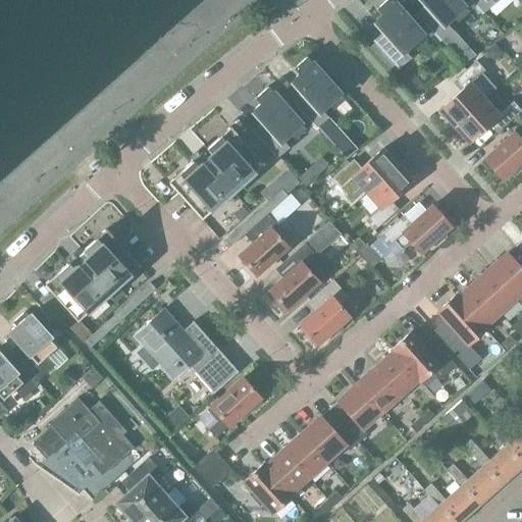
[(374,21),(390,40),(381,48),(398,66),(427,41),(390,0),(386,0),(375,10),(381,16),(374,21)]
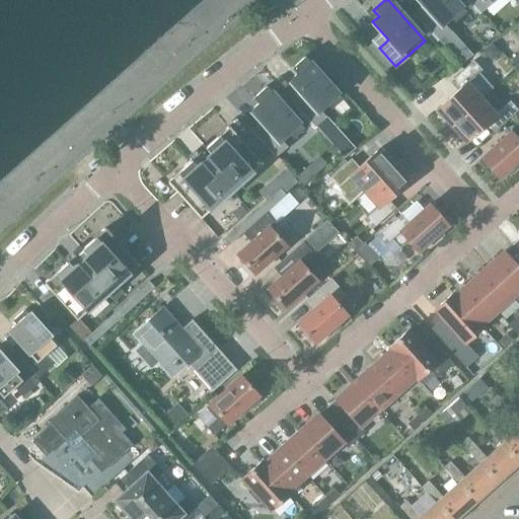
[(419,0),(429,11),(420,20),(437,39),(465,13),(453,0),(419,0)]
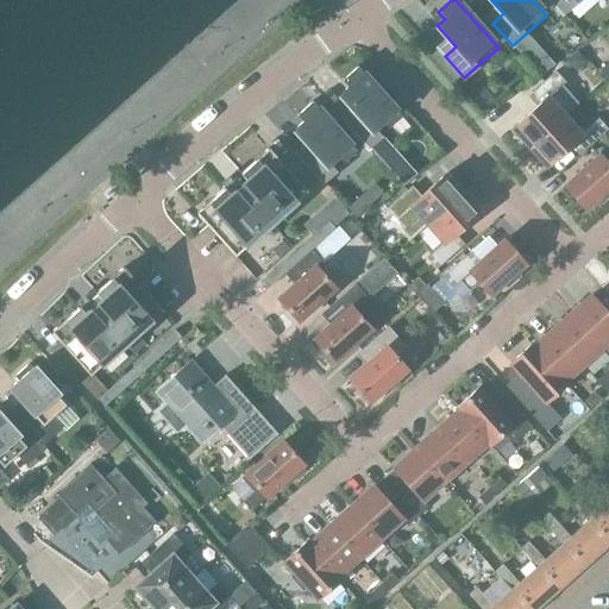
[(550,0),(563,14),(577,0),(550,0)]
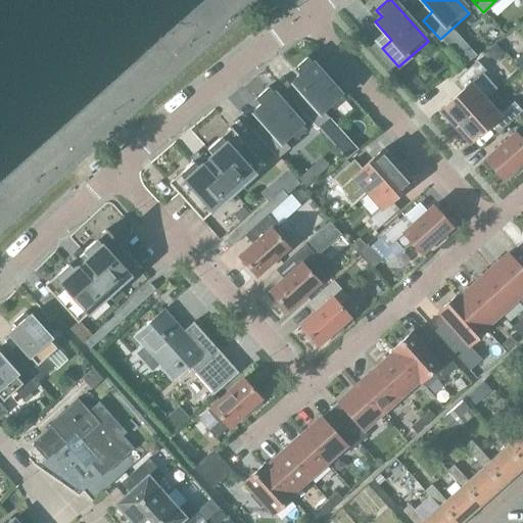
[(298,76),(292,82),(307,99),(299,107),(316,127),(345,100),(306,57),(293,69),(298,76)]
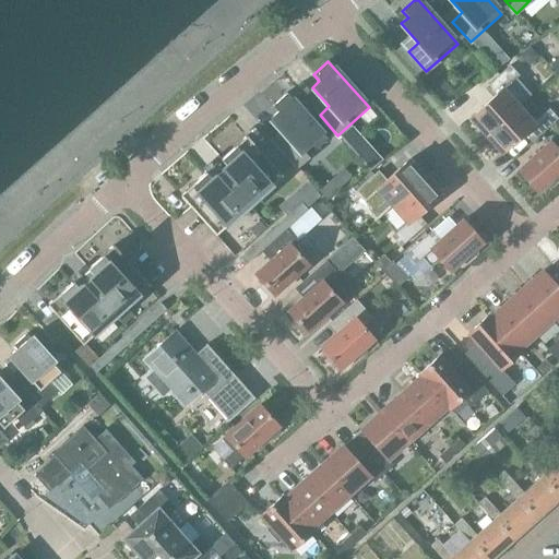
[(486,137),(518,107),(502,91),(519,76),(510,67),(488,85),(497,95),(471,118),(486,137)]
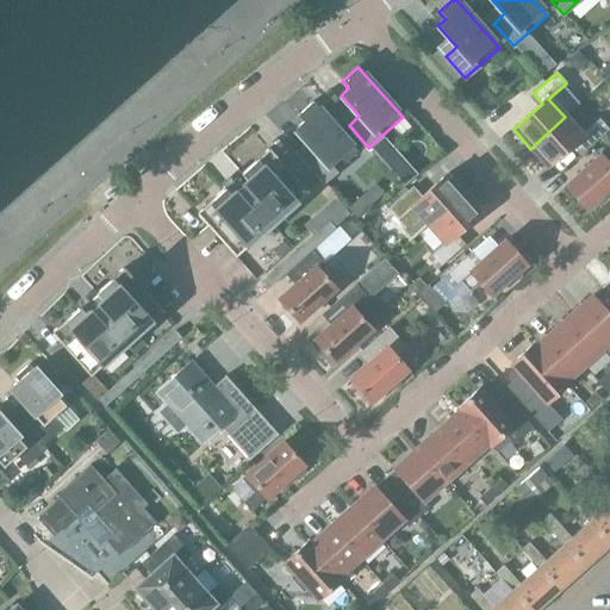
[(303,123),(296,130),(313,150),(303,160),(323,182),(358,153),(312,103),(297,116),(303,123)]
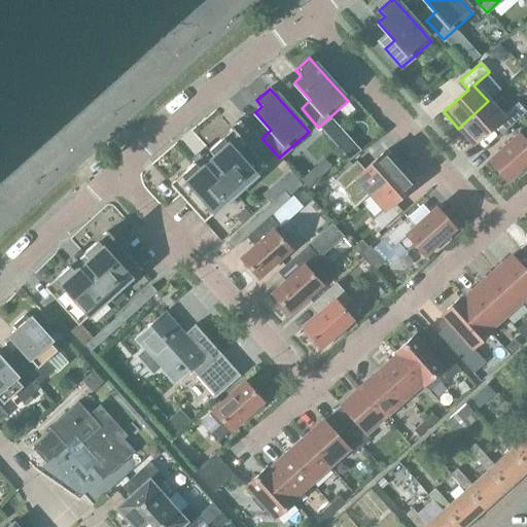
[(458,129),(472,144),(498,123),(505,131),(526,113),(517,103),(502,117),(488,101),(458,129)]
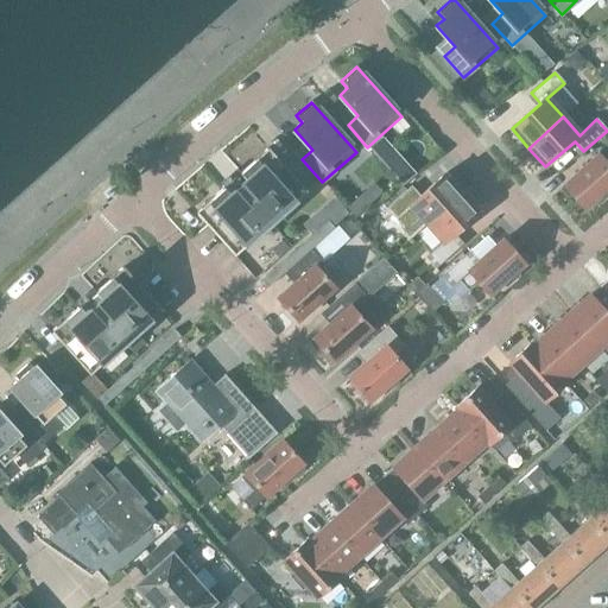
[(230,196),(223,189),(196,214),(234,257),(306,191),(268,149),(240,173),(246,182),(230,196)]
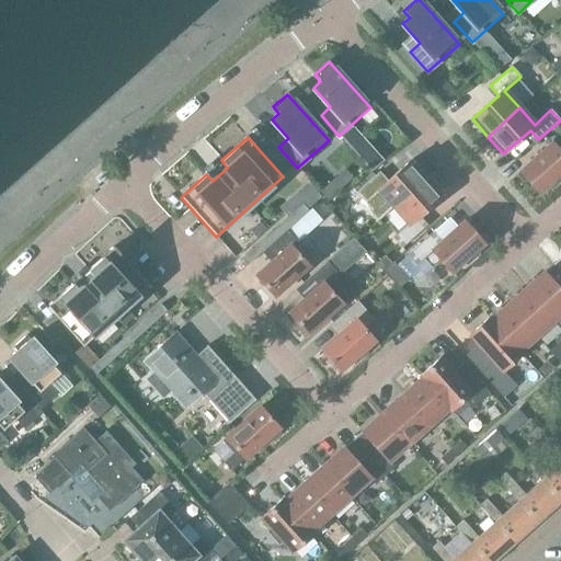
[(560,153),(552,144),(519,172),(539,194),(548,186),(551,190),(560,181),(560,178),(559,175),(560,173),(560,153)]
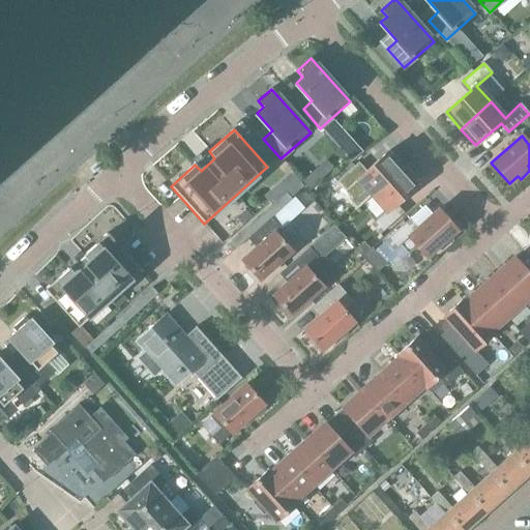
[(352,146),(344,153),(351,162),(359,154),(352,146)]
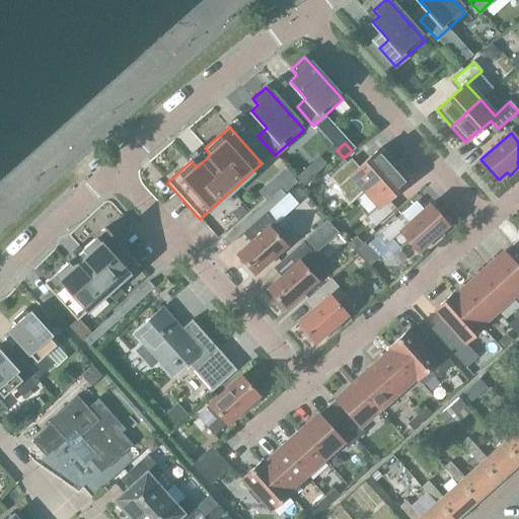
[(364,192),(393,165),(379,149),(355,171),(347,162),(326,180),(336,190),(350,176),(364,192)]
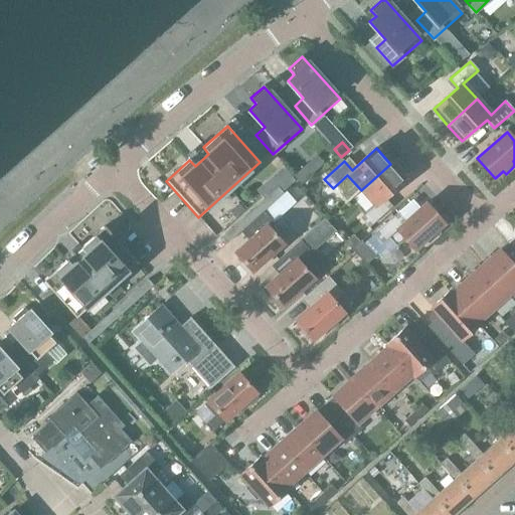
[(361,190),(375,206),(360,219),(368,228),(388,211),(380,202),(405,180),(390,164),(361,190)]
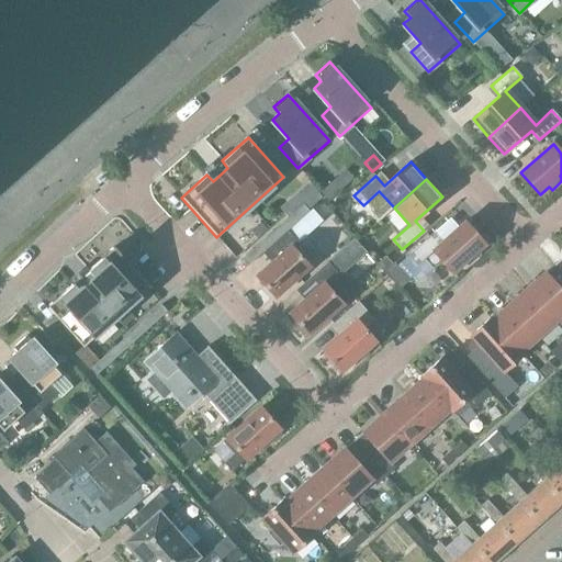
[(554,210),(561,202),(561,187),(547,201),(554,210)]
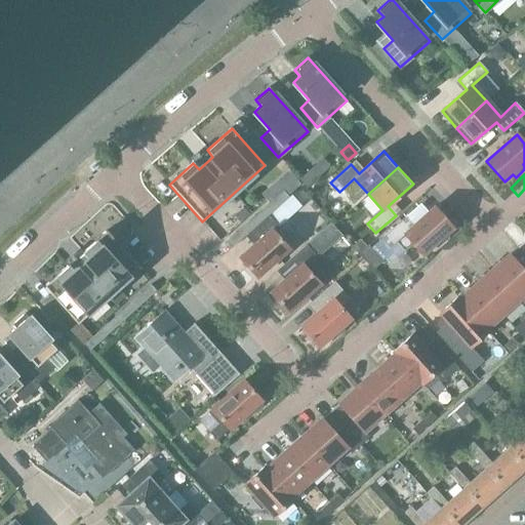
[(226,243),(231,248),(288,197),(283,191),(226,243)]
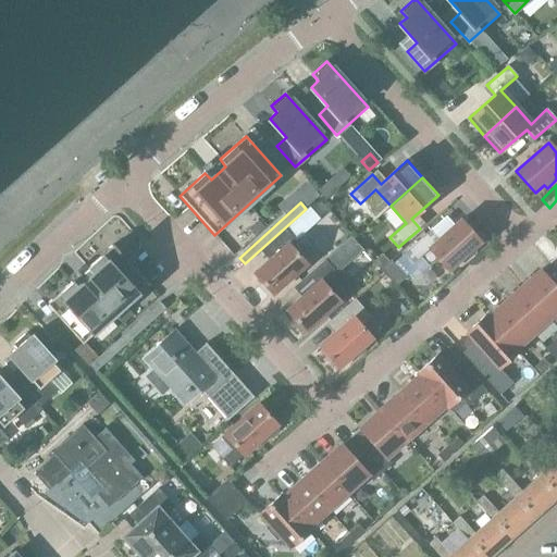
[(471,249),(480,242),(460,221),(434,245),(425,235),(404,254),(413,264),(420,258),(429,267),(437,259),(448,271),(460,260),(463,263),(474,254),(471,249)]
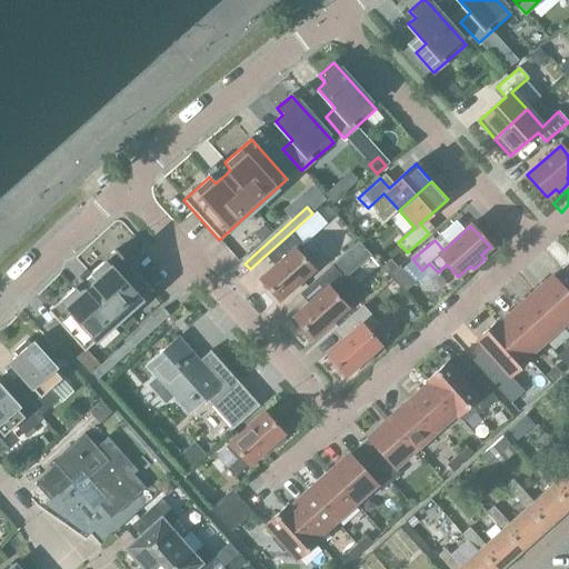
[(293,249),(299,243),(291,235),(270,252),(279,262),(259,280),(278,301),(312,270),(293,249)]
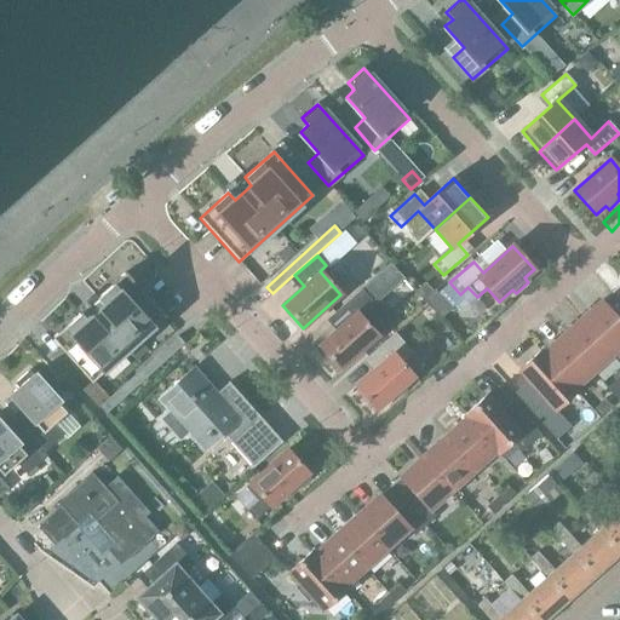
[(91,383),(153,327),(165,316),(126,274),(97,299),(104,306),(87,321),(81,314),(52,339),(91,383)]
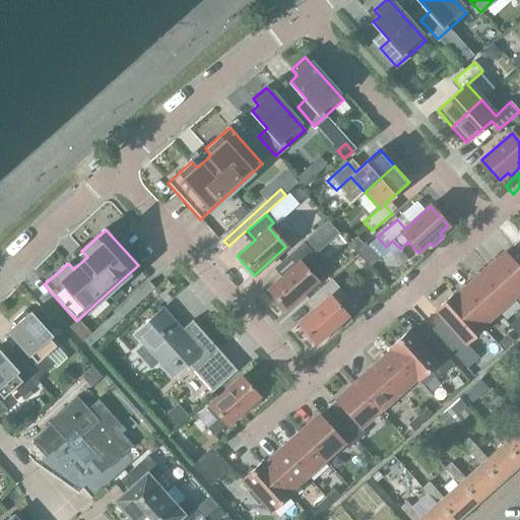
[(303,243),(277,265),(285,274),(267,289),(285,310),(323,275),(306,257),(312,253),(303,243)]
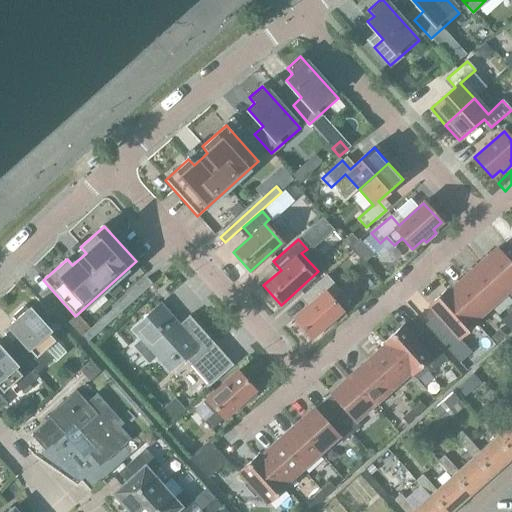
[(144,266),(156,255),(149,247),(137,258),(144,266)]
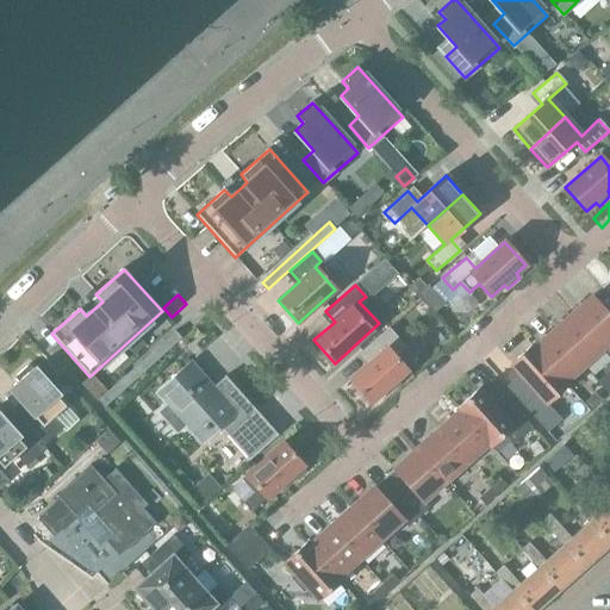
[(591,297),(571,315),(602,349),(609,342),(609,310),(607,313),(591,297)]
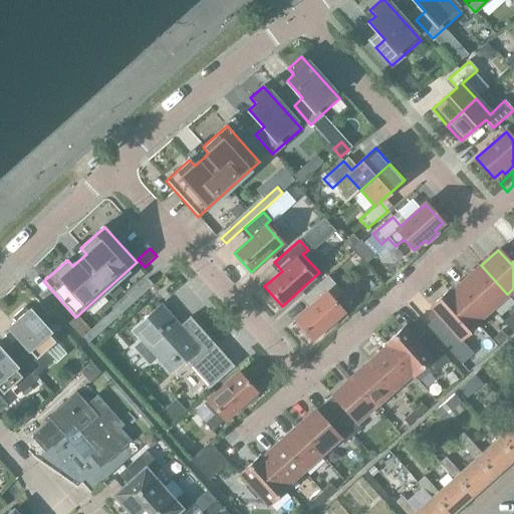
[(465,279),(491,308),(507,294),(481,265),(465,279)]
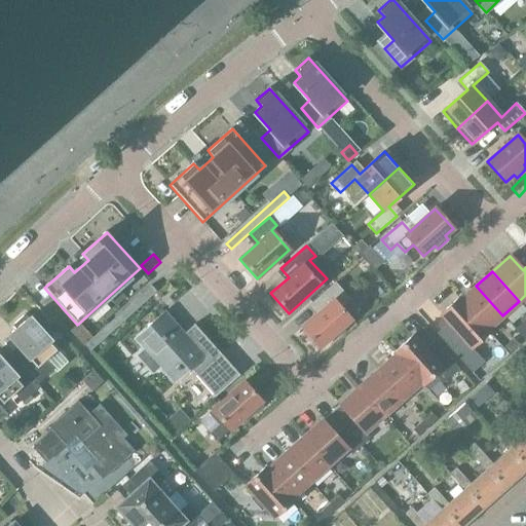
[(312,303),(321,312),(302,329),(320,348),(329,339),(333,343),(345,332),(342,328),(351,320),(341,308),(350,300),(335,283),(312,303)]
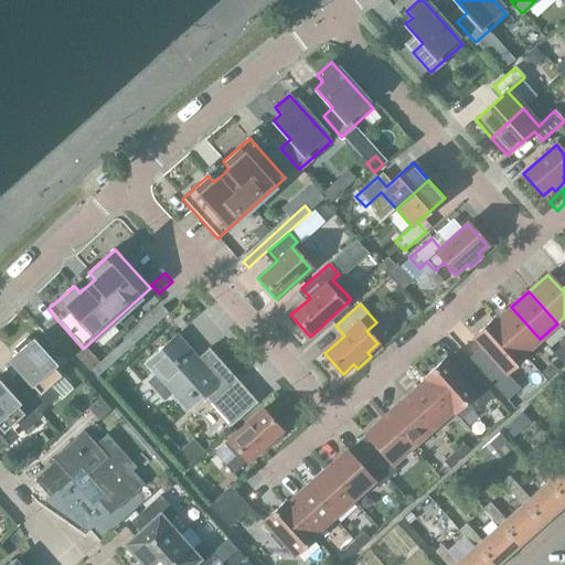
[(168,313),(167,313),(162,307),(91,371),(96,377),(168,313)]
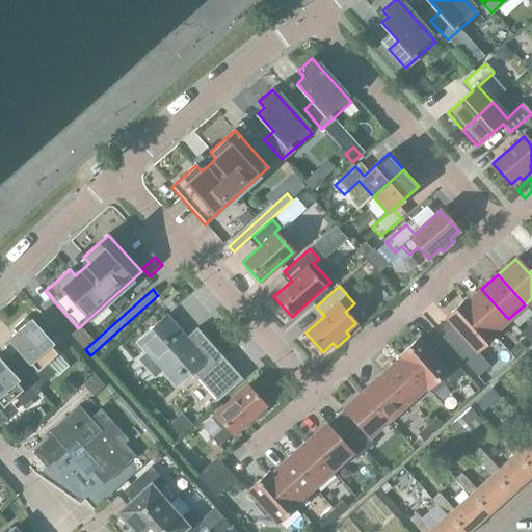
[(481,289),(466,303),(463,301),(462,302),(494,337),(494,336),(493,334),(508,319),(481,289)]
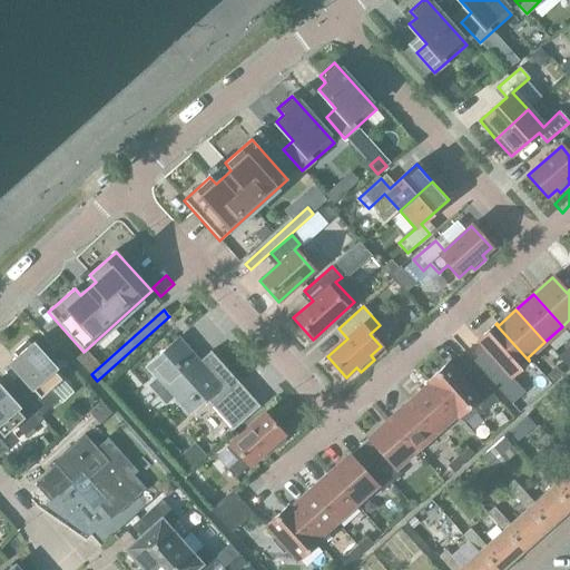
[(495,324),(478,341),(510,377),(529,361),(495,324)]
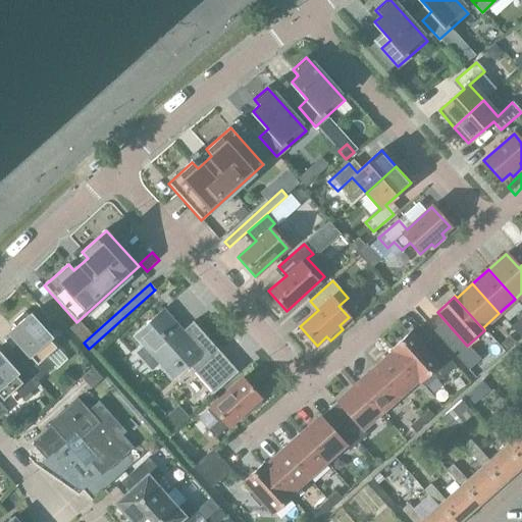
[(157,365),(172,380),(188,366),(213,395),(238,372),(203,333),(202,333),(197,327),(185,338),(161,312),(136,334),(146,345),(137,353),(152,370),(157,365)]
